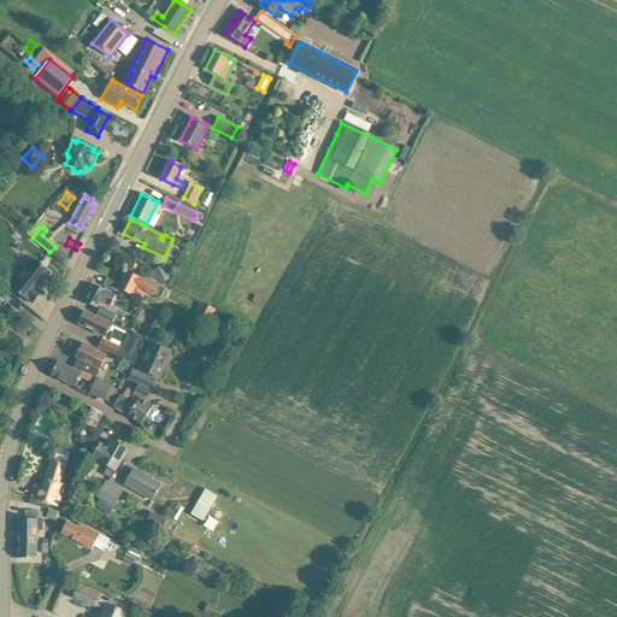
[(51,274),(41,265),(34,259),(27,269),(23,266),(15,276),(18,278),(11,288),(18,293),(28,301),(28,300),(33,304),(41,293),(36,289),(51,274)]
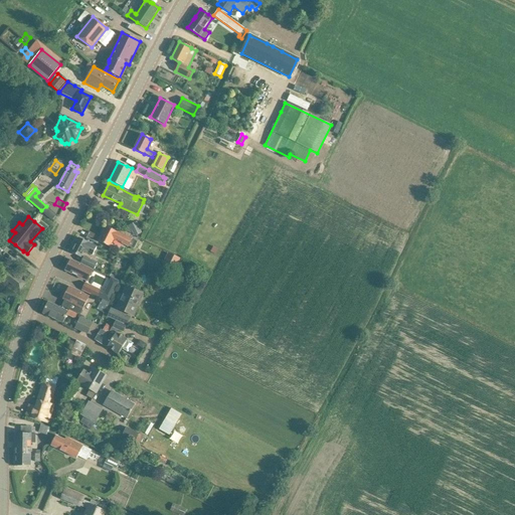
[(138,224),(130,227),(134,235),(142,232),(138,224)]
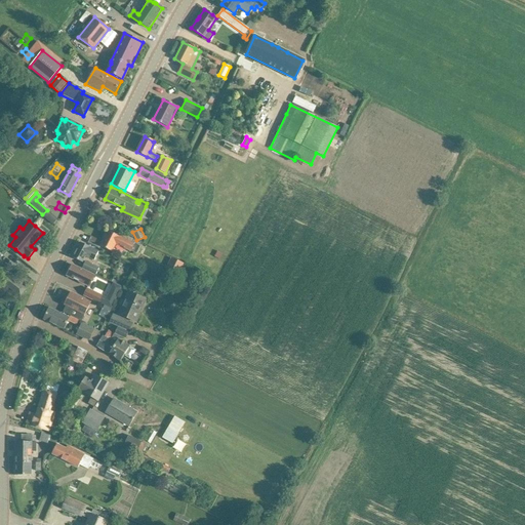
[(119,237),(117,236),(108,231),(101,246),(112,252),(116,244),(130,252),(130,251),(137,254),(142,247),(132,242),(132,243),(120,237),(119,237)]
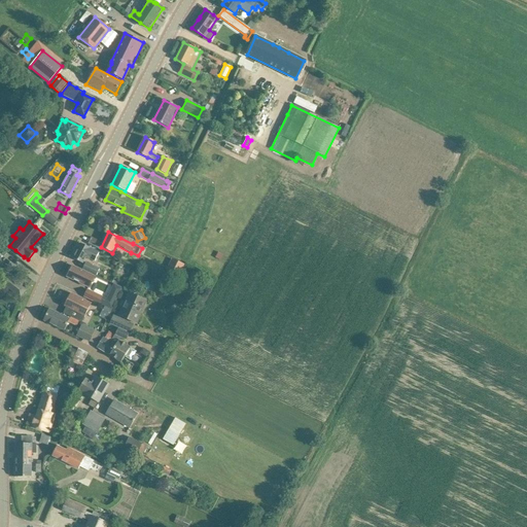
[(100,252),(90,248),(80,244),(73,258),(82,264),(84,258),(95,262),(100,252)]
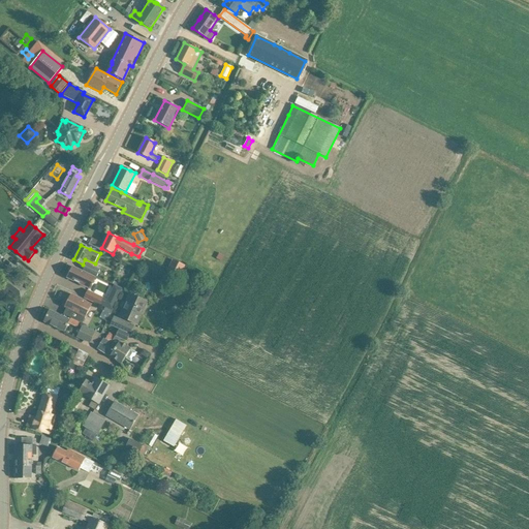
[(178,262),(172,274),(179,278),(185,267),(178,262)]
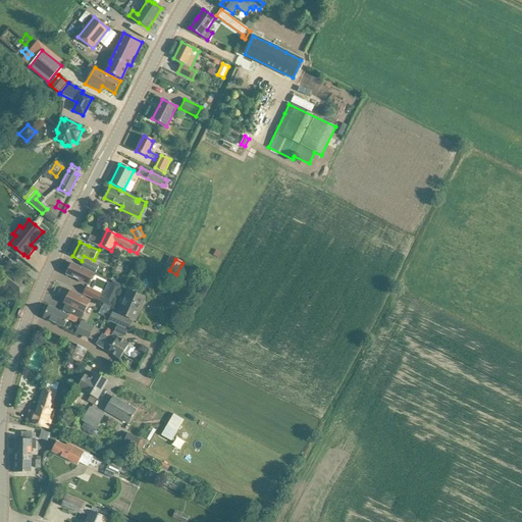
[(96,272),(98,266),(84,260),(82,266),(96,272)]
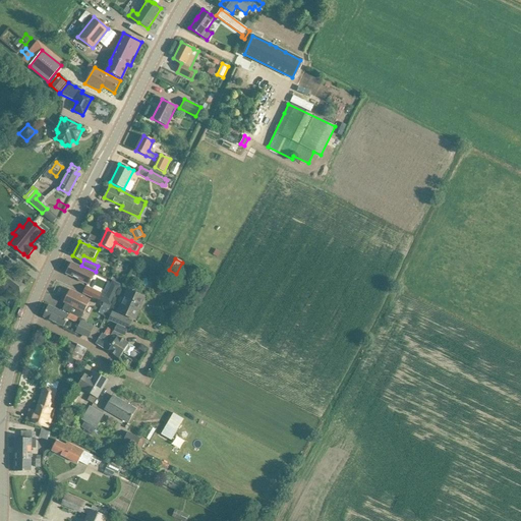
[(94,274),(80,268),(71,263),(66,274),(83,283),(83,282),(88,285),(94,274)]
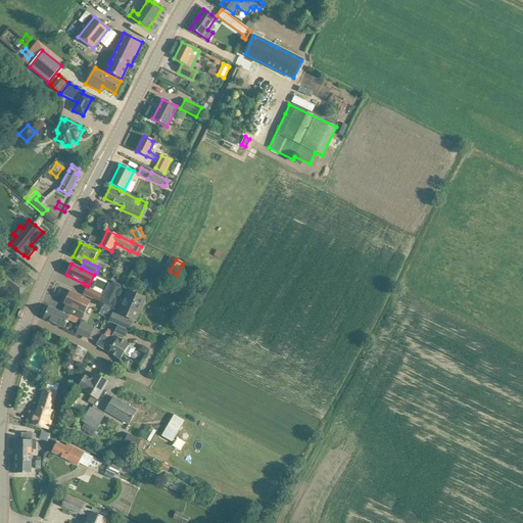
[(211,278),(200,272),(197,278),(204,282),(201,287),(205,289),(211,278)]
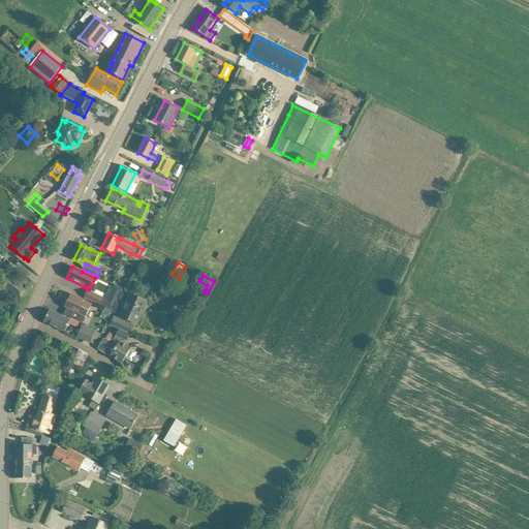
[(17,297),(23,287),(16,282),(9,291),(16,297),(16,296),(17,297)]
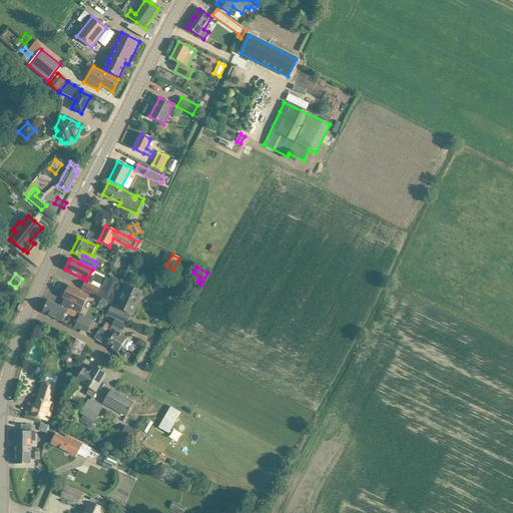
[(96,296),(100,289),(85,282),(82,289),(96,296)]
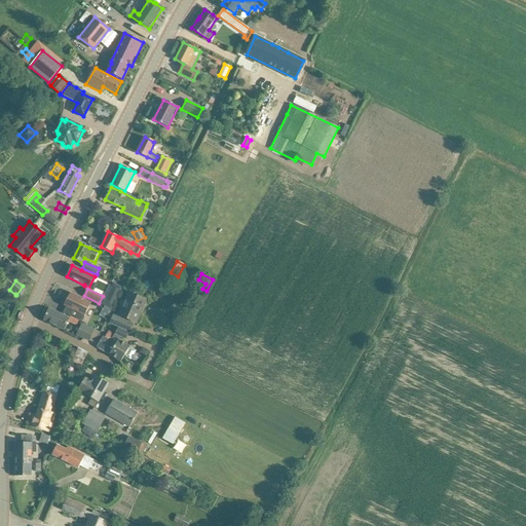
[(64,305),(66,306),(63,312),(72,317),(81,323),(91,303),(85,300),(76,296),(71,293),(64,305)]
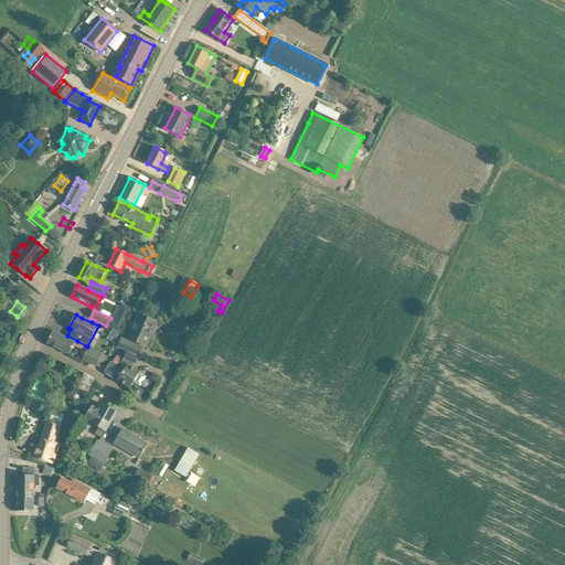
[(153,321),(144,317),(138,315),(128,338),(146,345),(150,334),(148,333),(153,321)]
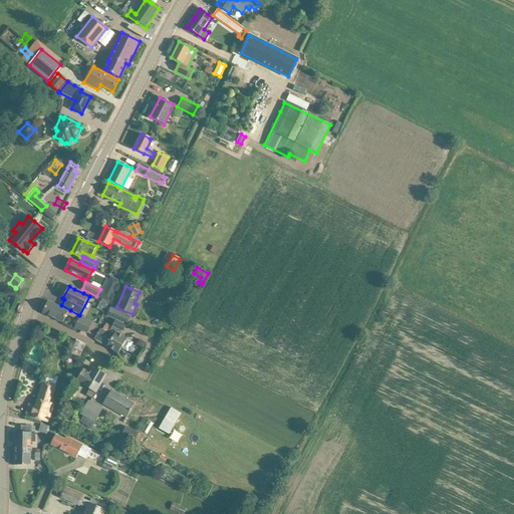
[(100,297),(108,301),(112,293),(103,290),(100,297)]
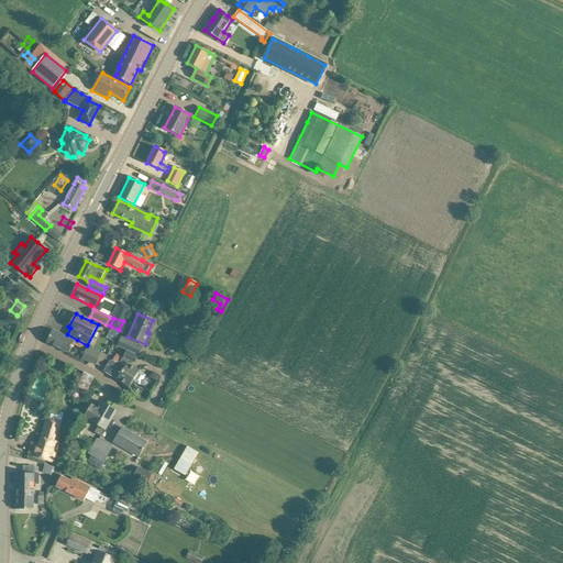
[(76,342),(53,332),(47,343),(70,354),(76,342)]
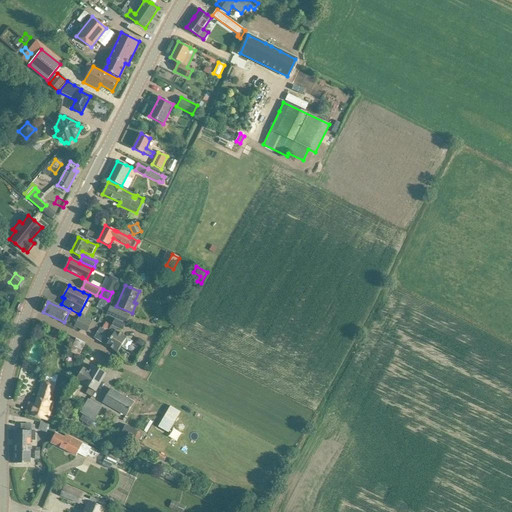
[(107,315),(126,323),(129,315),(110,307),(107,315)]
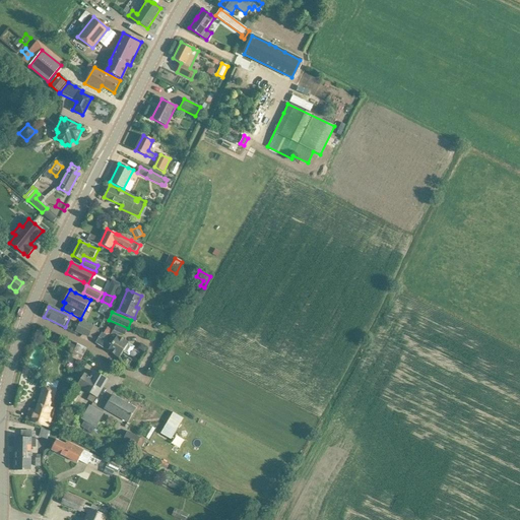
[(93,326),(80,320),(77,328),(84,332),(82,334),(88,337),(93,326)]
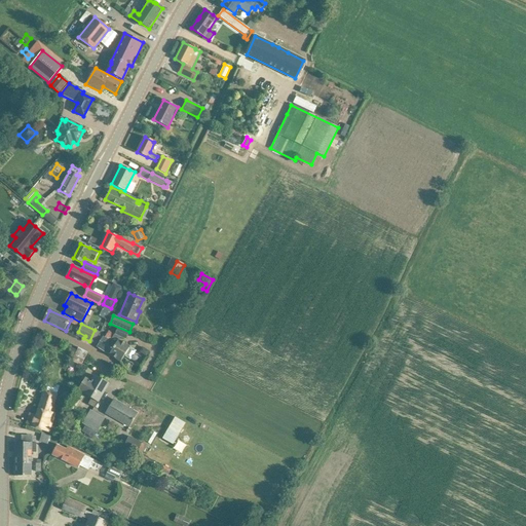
[(115,335),(118,328),(115,334),(114,335),(109,331),(105,338),(103,337),(97,346),(109,354),(115,344),(111,342),(115,335)]
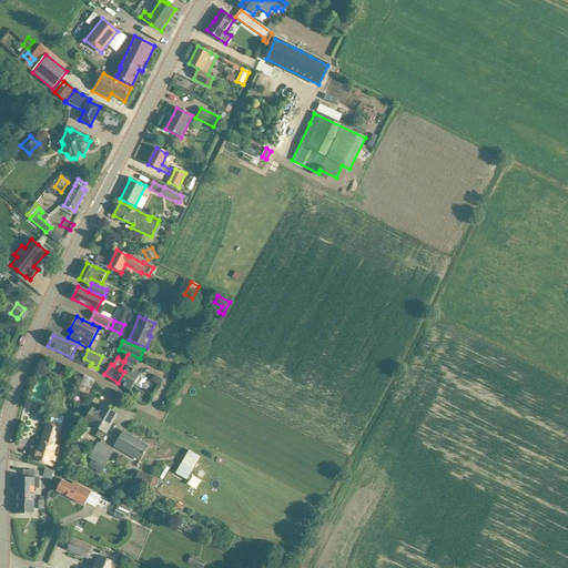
[(118,383),(130,391),(133,385),(140,388),(146,378),(129,367),(130,364),(137,366),(139,359),(128,354),(124,362),(120,369),(124,372),(118,383)]
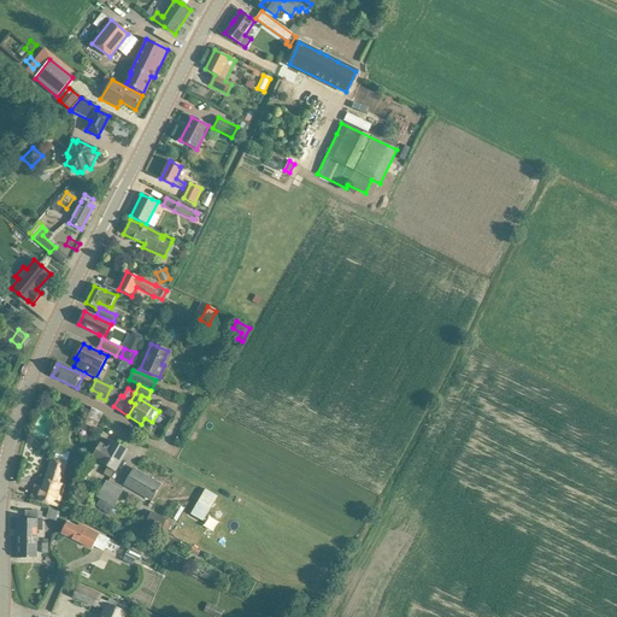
[(166,407),(164,413),(171,418),(175,412),(166,407)]
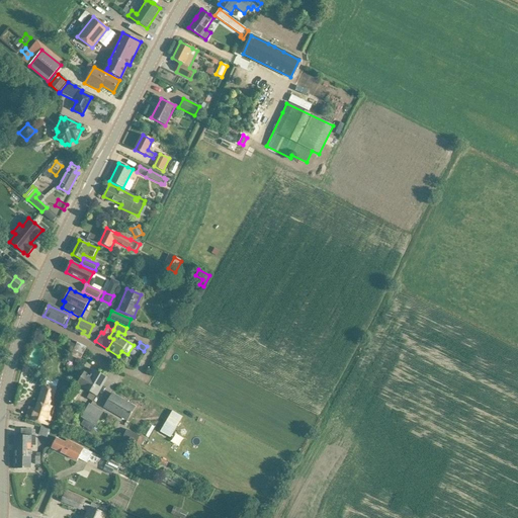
[(84,373),(79,381),(68,401),(74,405),(84,387),(90,392),(87,398),(93,402),(106,378),(94,370),(90,376),(84,373)]
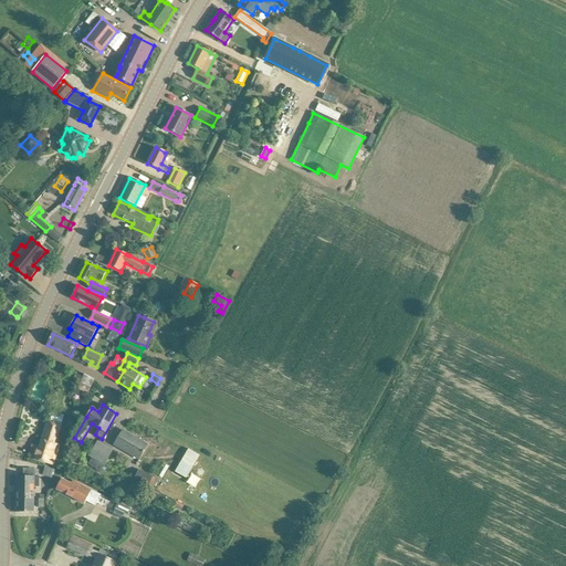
[(64,417),(50,412),(39,447),(32,444),(28,457),(39,460),(52,464),(60,440),(62,440),(63,438),(58,436),(64,417)]
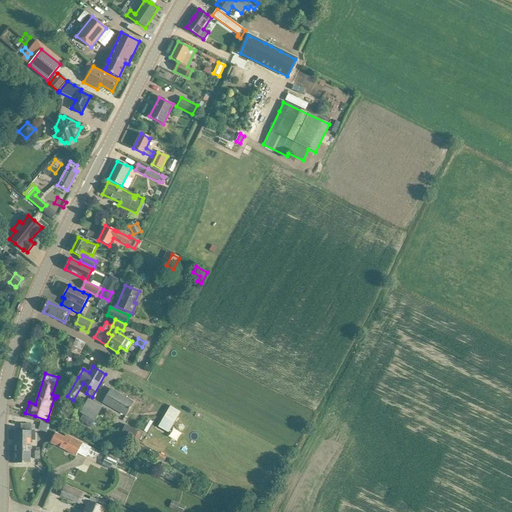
[(110,389),(105,398),(103,402),(126,416),(134,403),(133,402),(133,403),(124,397),(110,389)]
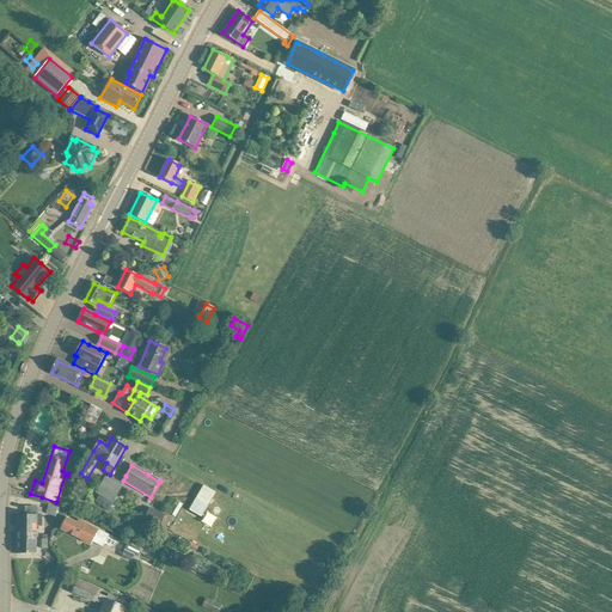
[(104,499),(114,482),(105,477),(96,494),(104,499)]
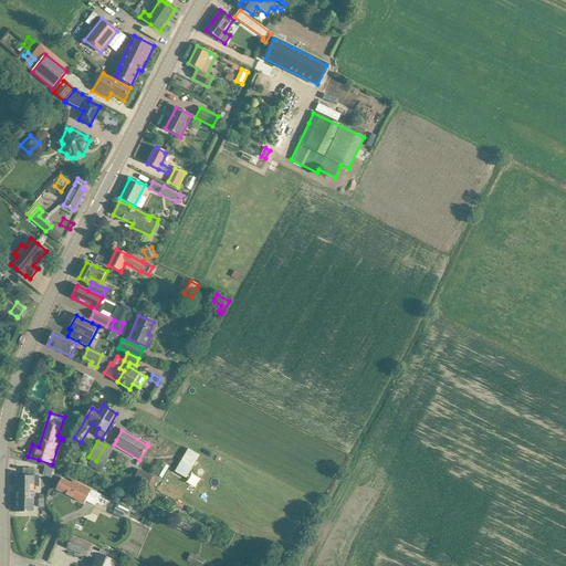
[(105,446),(96,461),(104,465),(113,450),(105,446)]
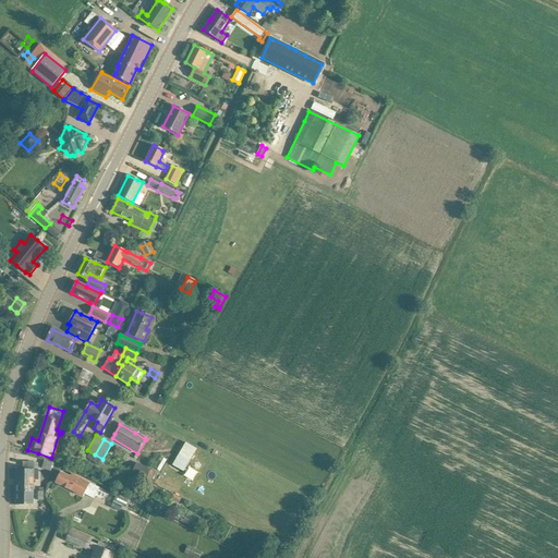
[(50,472),(52,463),(44,461),(41,469),(50,472)]
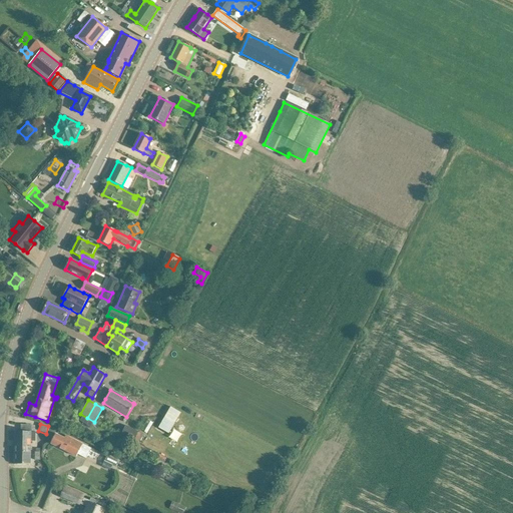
[(31,432),(31,426),(22,426),(21,432),(15,431),(15,464),(30,464),(31,441),(35,441),(35,432),(31,432)]
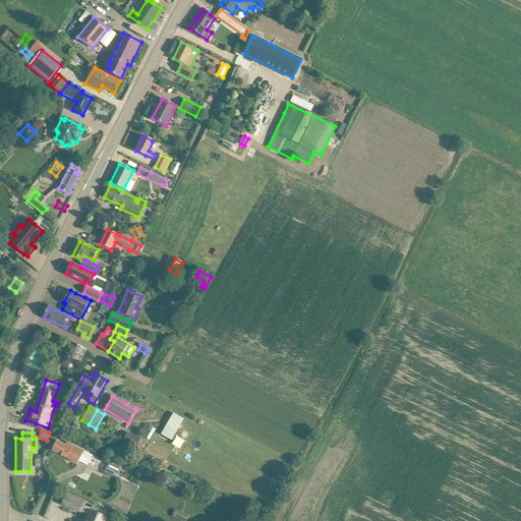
[(123,441),(140,450),(146,442),(127,432),(123,441)]
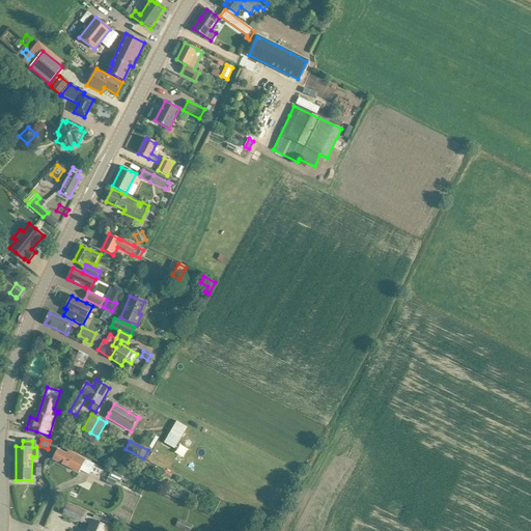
[(57,449),(57,450),(52,459),(79,473),(80,470),(89,475),(94,465),(67,451),(66,453),(57,449)]
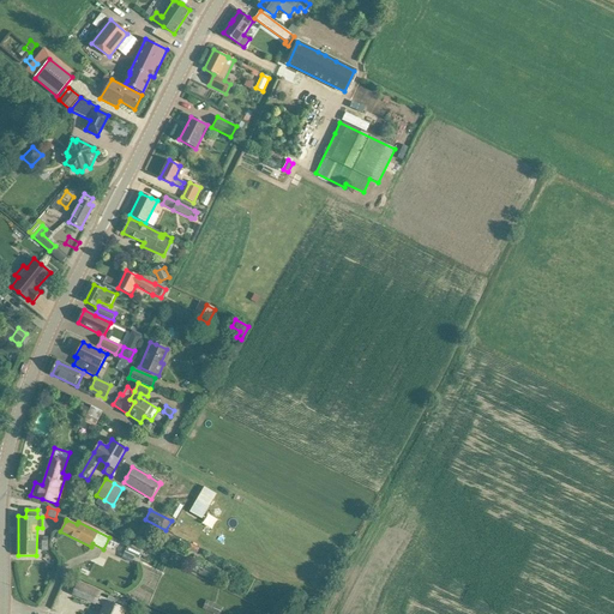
[(128,545),(125,552),(121,558),(131,563),(134,557),(137,558),(140,552),(128,545)]
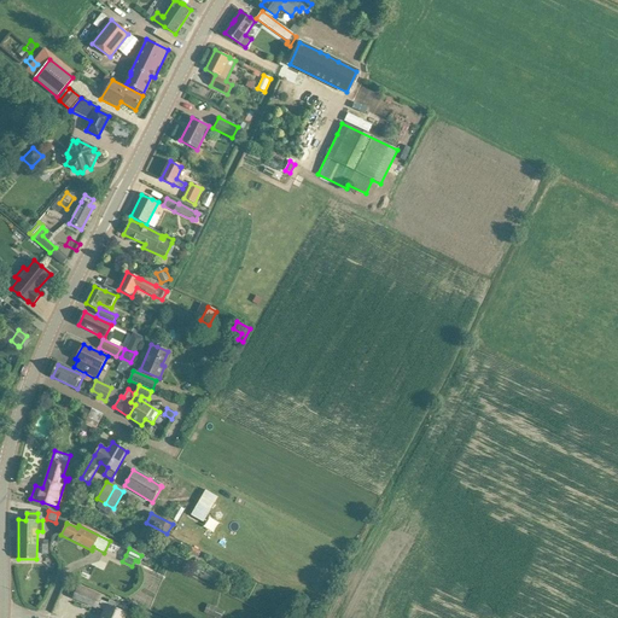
[(231,569),(227,576),(234,579),(238,572),(231,569)]
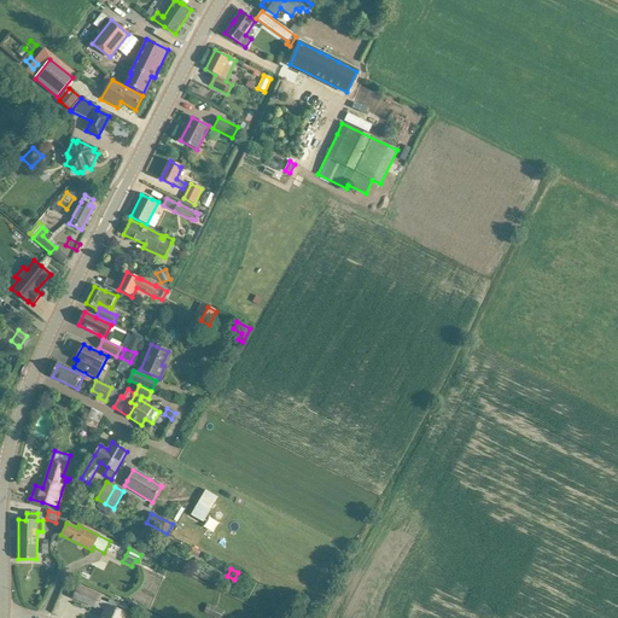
[(100,596),(79,587),(74,598),(95,607),(97,606),(105,611),(101,617),(123,617),(126,613),(128,608),(110,600),(109,602),(99,599),(100,596)]
